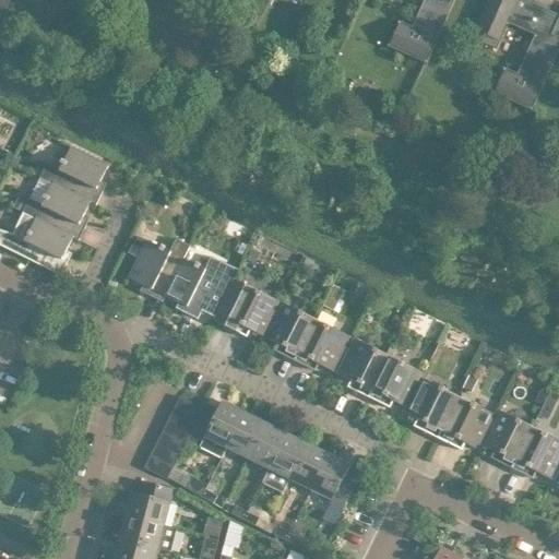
[(383,0),(393,4),(394,0),(425,0),(413,28),(399,23),(387,48),(425,64),(453,0),(488,0),(472,39),(496,49),(508,23),(535,35),(518,74),(504,69),(492,94),(531,111),(558,47),(558,14),(548,10),(549,8),(536,2),(537,0),(383,0)]
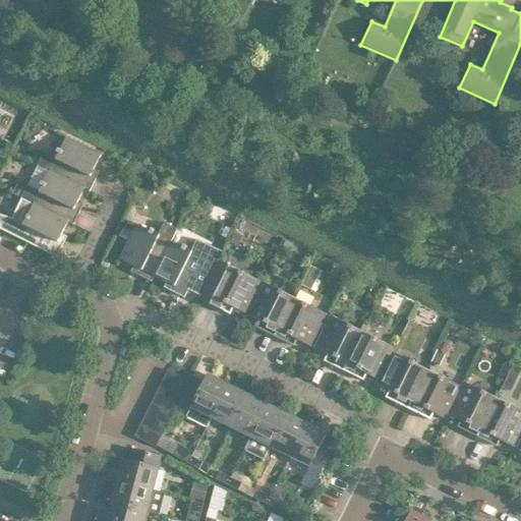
[(83,187),(89,190),(95,177),(90,174),(100,154),(65,136),(55,157),(43,151),(37,164),(48,170),(49,170),(83,187)]
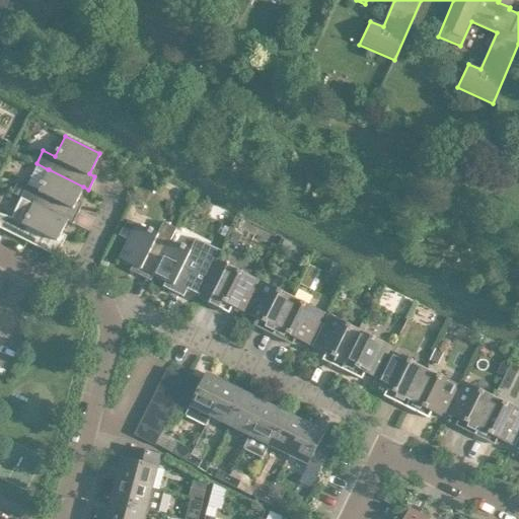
[(73,206),(83,187),(49,169),(48,169),(36,163),(24,187),(16,182),(12,193),(19,196),(31,202),(32,202),(67,219),(72,222),(78,209),(73,206)]
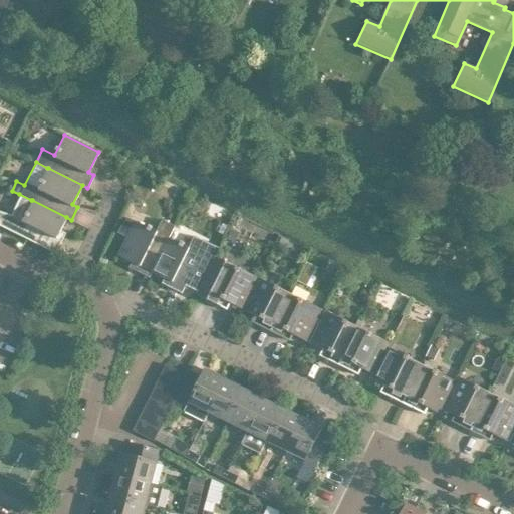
[(150,183),(140,179),(134,194),(144,198),(150,183)]
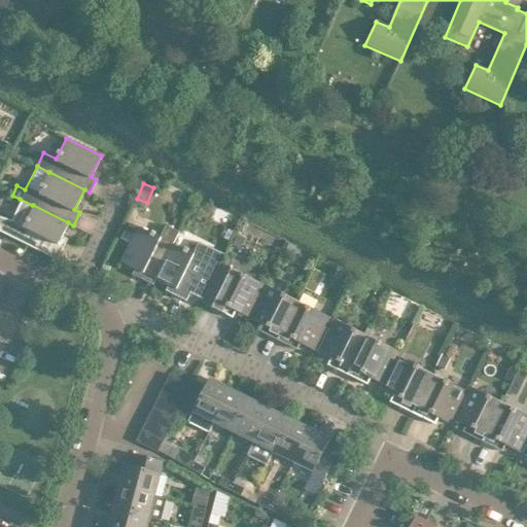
[(68,222),(33,205),(32,205),(20,199),(10,219),(0,215),(0,230),(57,258),(63,245),(58,243),(68,222)]
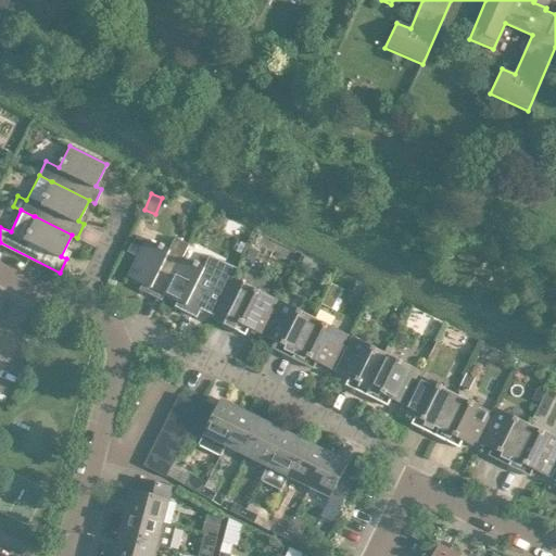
[(163,293),(181,255),(181,256),(188,243),(174,236),(167,249),(146,238),(138,235),(133,241),(127,250),(137,255),(127,275),(149,286),(147,292),(161,299),(163,293)]
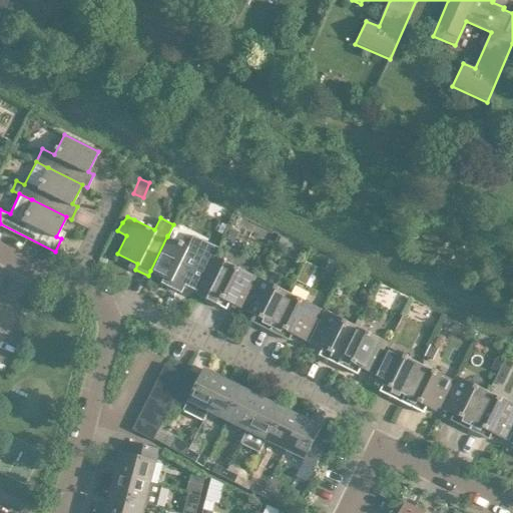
[(236,231),(228,227),(223,237),(231,242),(236,231)]
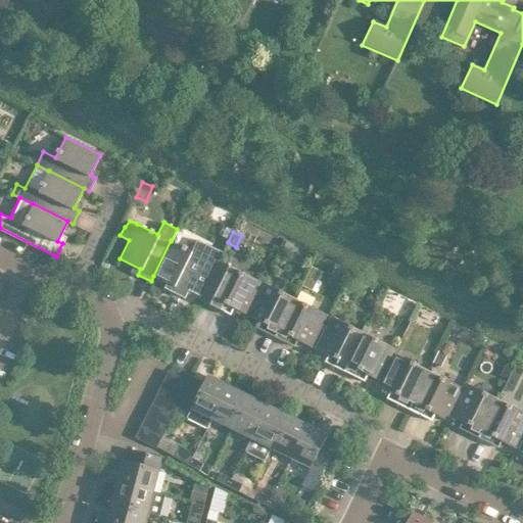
[(153,276),(174,285),(171,291),(184,297),(209,245),(196,238),(191,250),(171,241),(171,240),(153,276)]
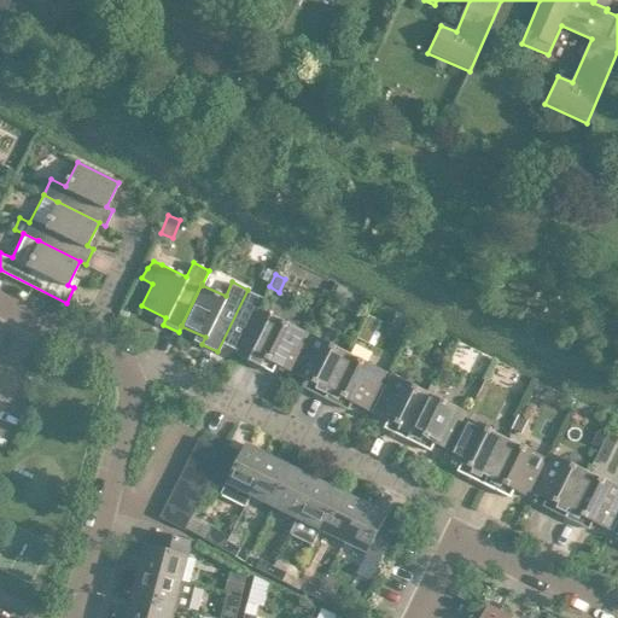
[(275,363),(290,371),(309,332),(257,307),(234,353),(272,372),(275,363)]
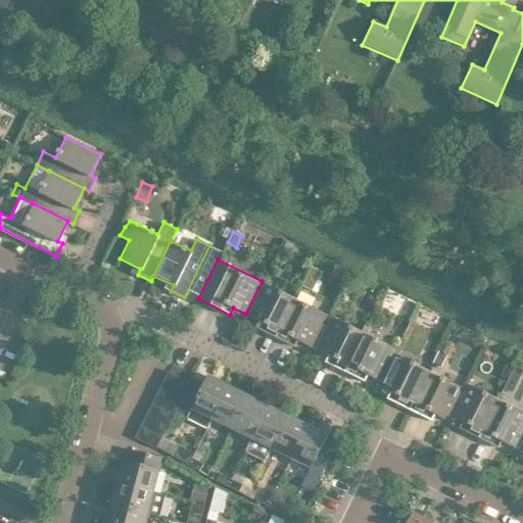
[(312,266),(306,275),(316,280),(320,271),(312,266)]
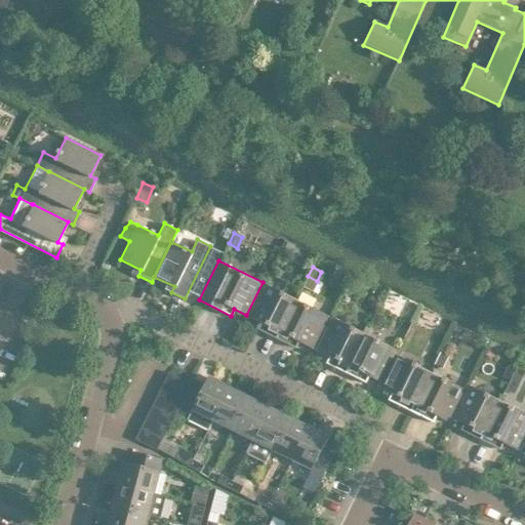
[(308,277),(301,288),(308,291),(314,280),(308,277)]
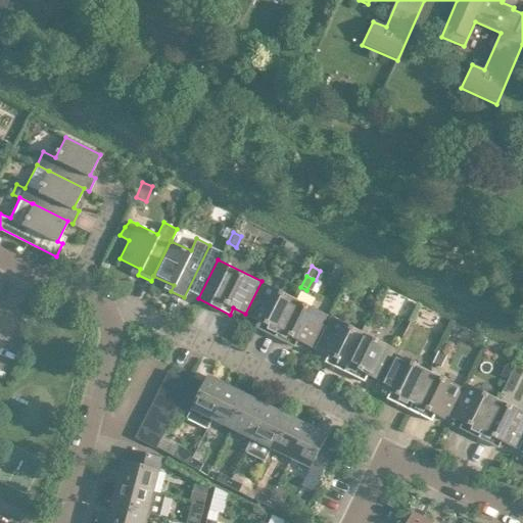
[(262,281),(245,314),(257,320),(254,326),(275,336),(293,297),(262,281)]
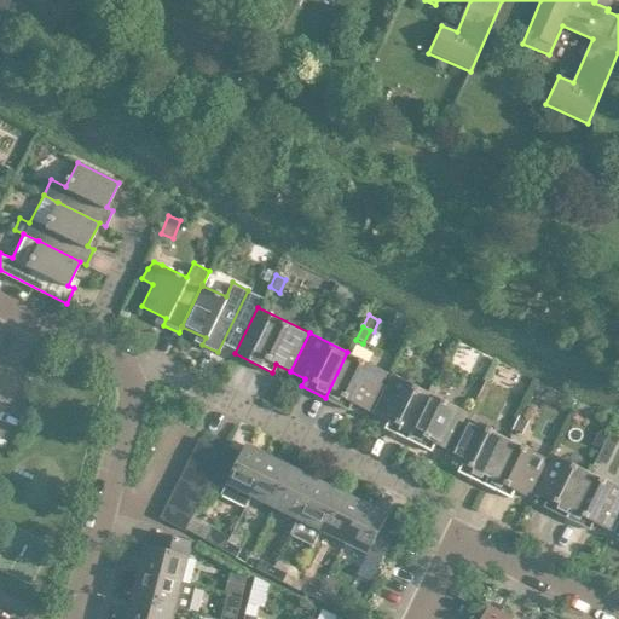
[(347,352),(325,398),(348,410),(352,401),(368,409),(386,371),(347,352)]
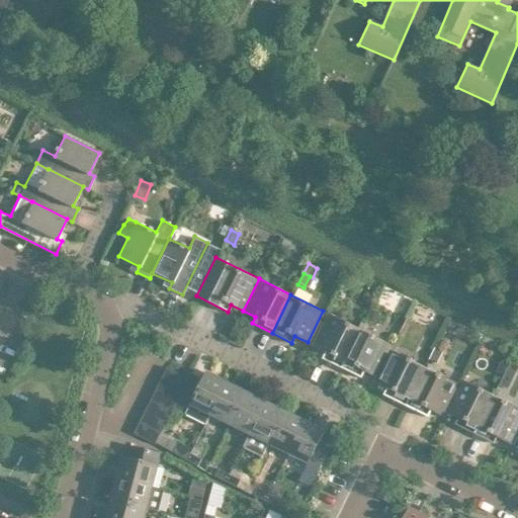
[(321,357),(341,367),(360,329),(328,313),(312,345),(325,351),(321,357)]
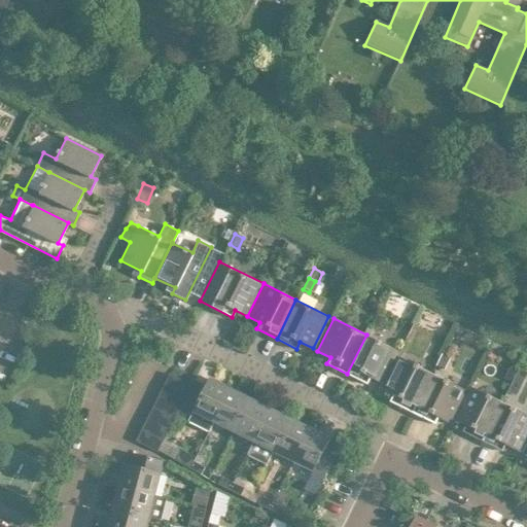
[(398,350),(366,335),(347,374),(366,383),(370,377),(382,383),(396,355),(396,354),(398,350)]
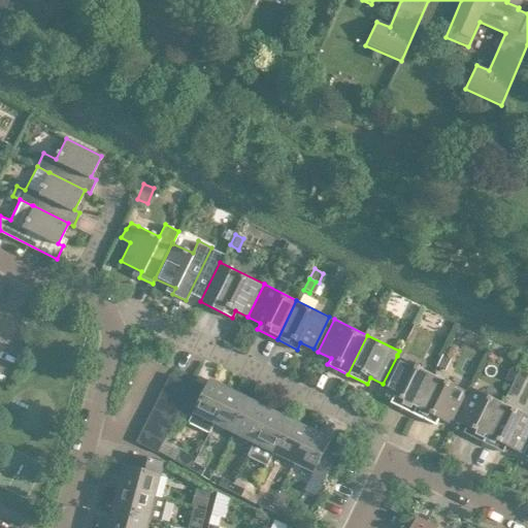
[(450,359),(441,355),(435,366),(443,370),(450,359)]
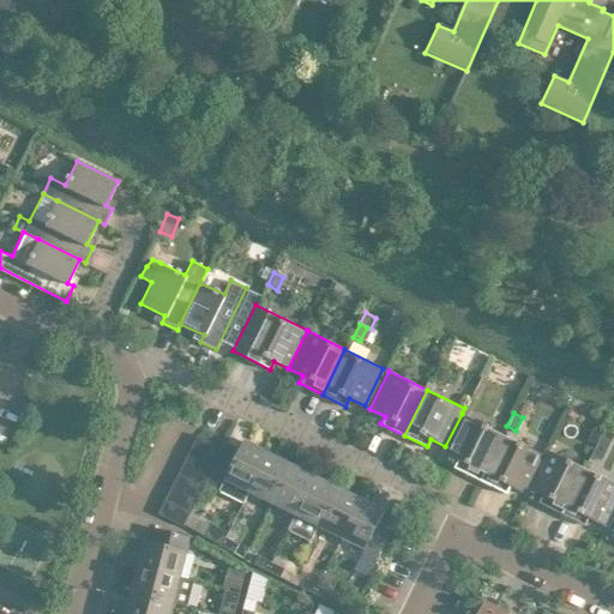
[(462,414),(443,452),(457,459),(453,467),(477,479),(499,433),(462,414)]
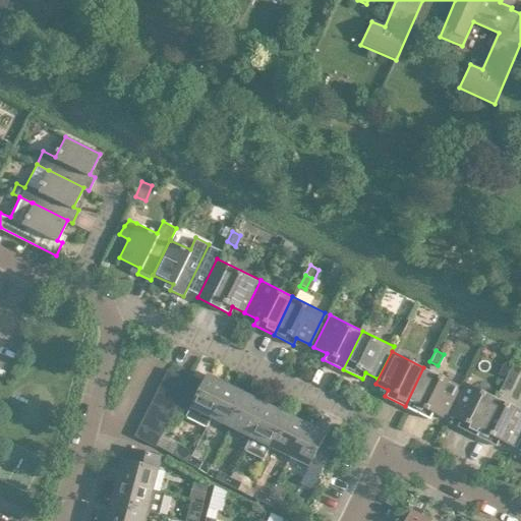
[(498,374),(505,378),(510,366),(503,363),(498,374)]
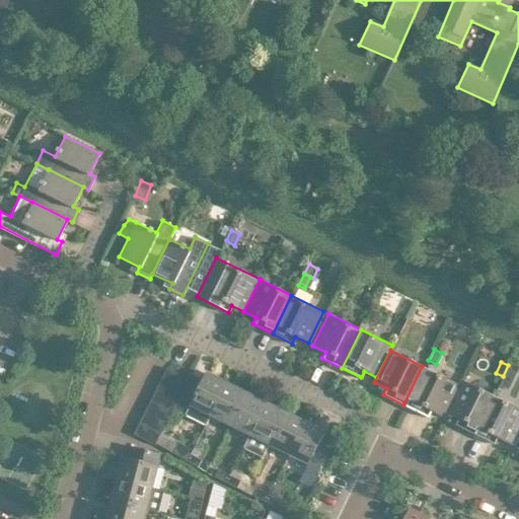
[(508,365),(503,376),(499,384),(507,388),(518,366),(510,362),(508,365)]
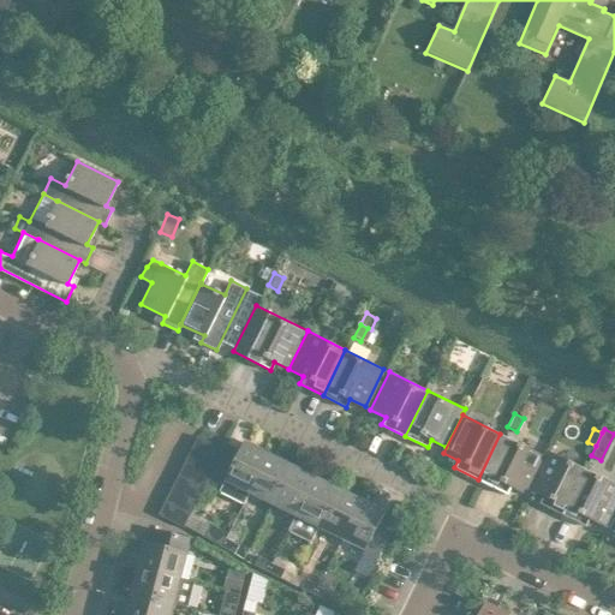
[(216,460),(224,447),(197,435),(190,448),(216,460)]
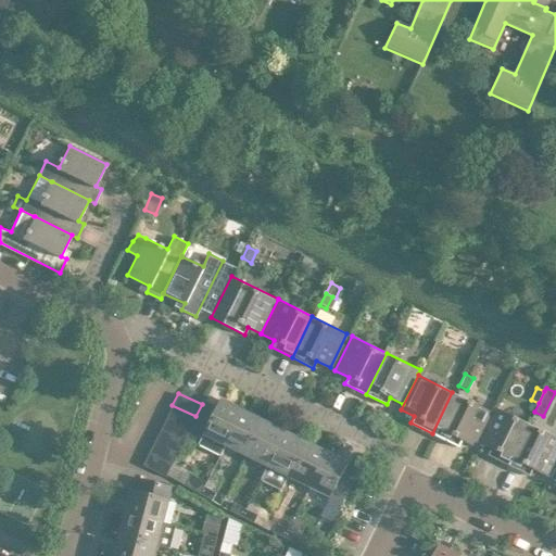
[(457,394),(437,436),(458,446),(462,439),(475,445),(478,441),(492,412),(491,412),(457,394)]
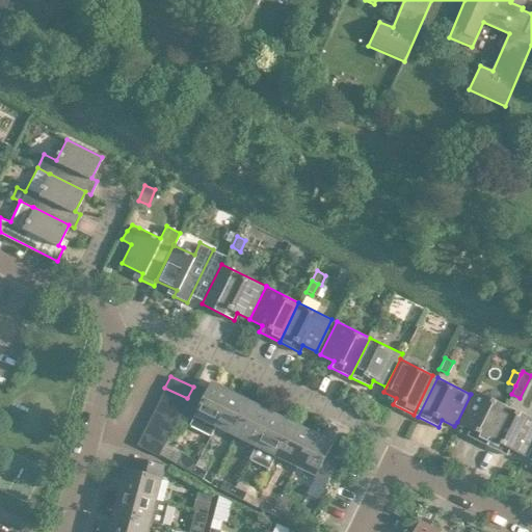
[(182,408),(214,425),(231,392),(210,381),(207,389),(195,382),(193,387),(187,398),(182,408)]
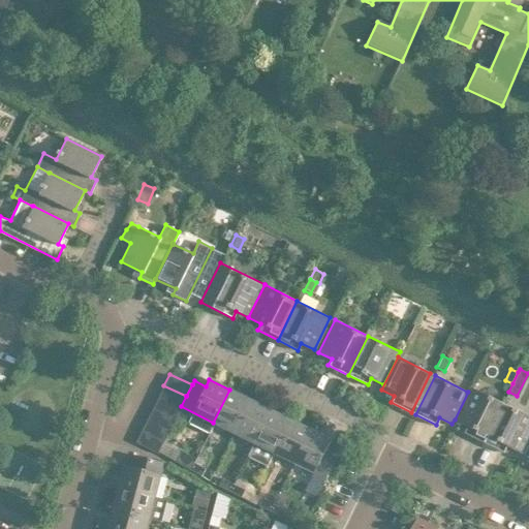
[(158,397),(180,407),(181,406),(186,396),(163,385),(158,397)]
